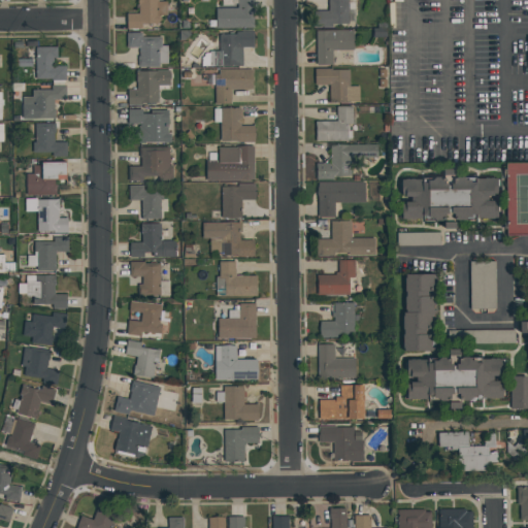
[(138,0),(157,0),(157,2),(166,2),(166,15),(160,15),(160,24),(140,25),(140,29),(127,29),(126,14),(138,14),(138,0)]
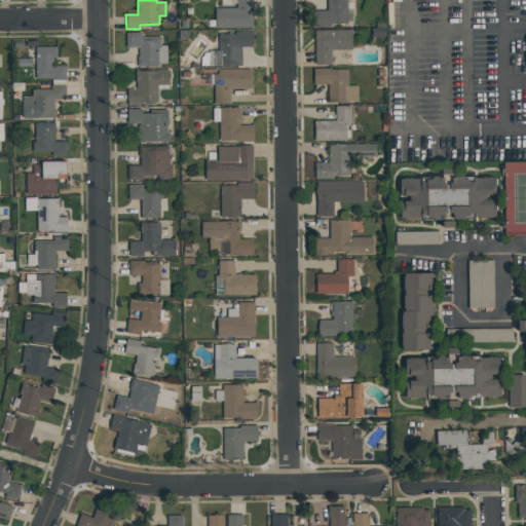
[(235,0),(252,0),(252,28),(215,28),(215,8),(235,8),(235,0)]
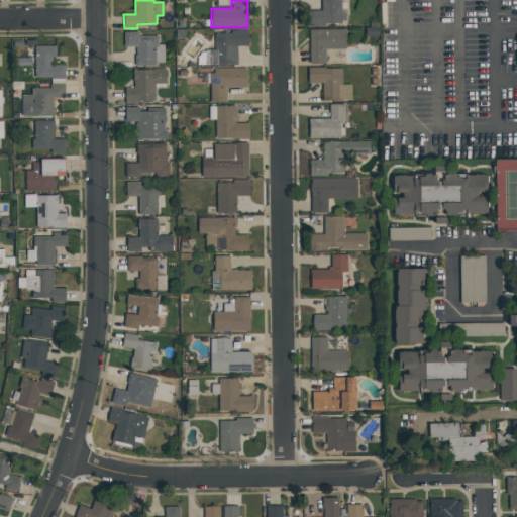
[(321,0),(340,0),(341,23),(324,24),(324,26),(308,27),(308,11),(322,10),(321,0)]
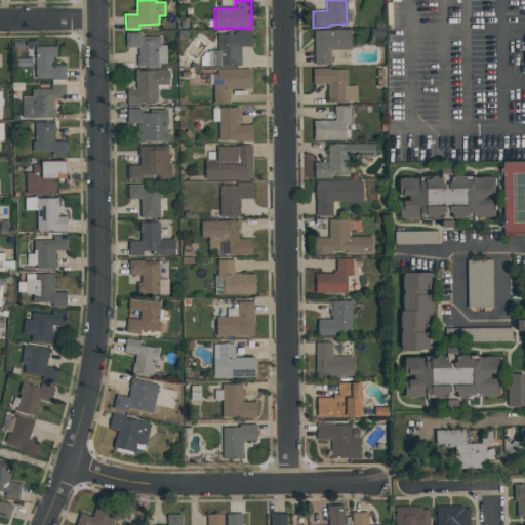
[(314,31),(351,31),(351,49),(330,50),(330,65),(314,65),(314,31)]
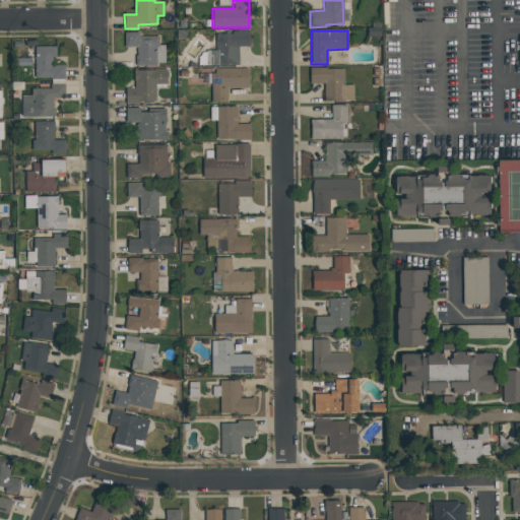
[(215,51),(215,34),(233,34),(233,31),(249,31),(250,47),(238,47),(238,65),(210,65),(209,51),(215,51)]
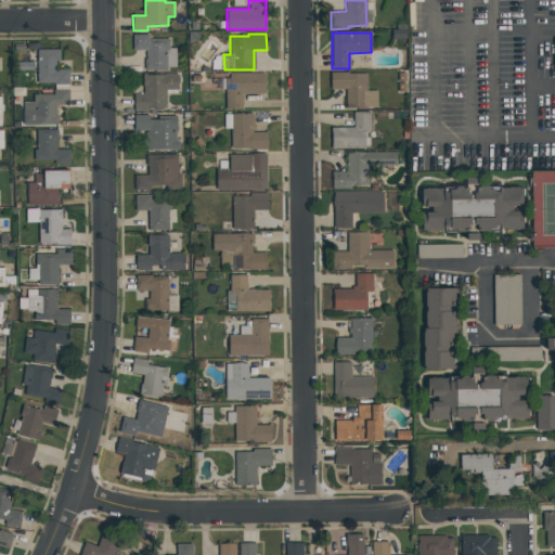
[(132,35),(147,35),(149,39),(169,39),(169,50),(167,50),(167,69),(145,71),(144,60),(145,60),(145,50),(132,50),(132,35)]
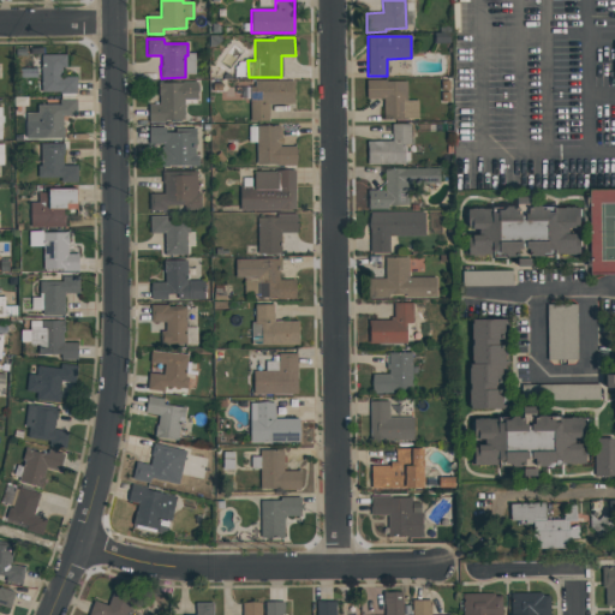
[(41,55),(65,55),(65,67),(61,67),(61,77),(76,77),(77,94),(59,94),(59,93),(41,93),(41,55)]
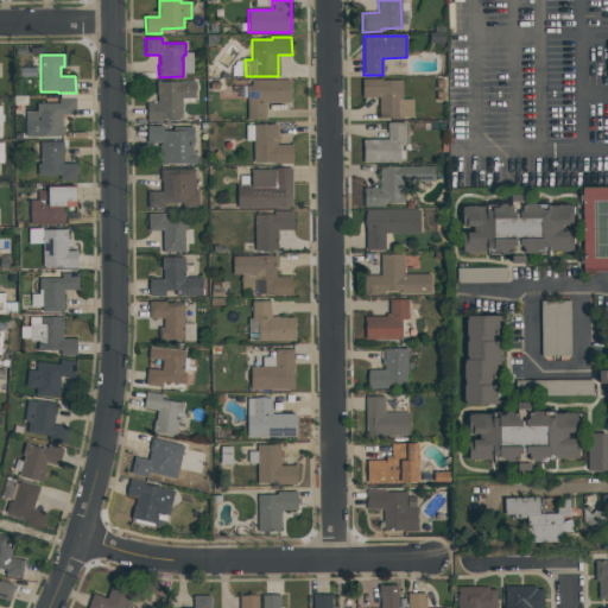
[(361,80),(382,78),(382,81),(401,81),(401,100),(412,100),(412,118),(379,119),(379,97),(362,99),(361,80)]
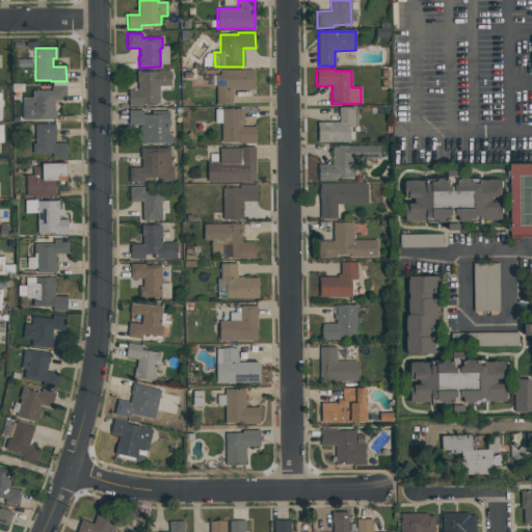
[(220,71),(254,70),(254,90),(232,90),(233,105),(216,105),(216,75),(220,75),(220,71)]
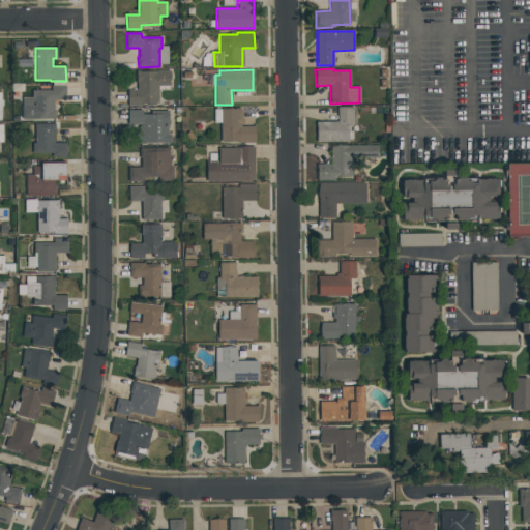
[(127,107),(127,90),(137,90),(137,71),(170,71),(170,86),(157,86),(157,104),(141,104),(141,107),(127,107)]
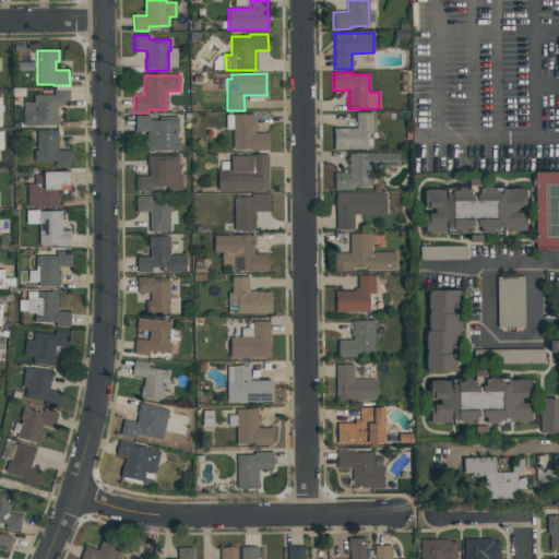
[(54,90),(70,90),(70,106),(60,106),(60,117),(57,117),(57,126),(36,127),(36,106),(33,106),(33,95),(54,95),(54,90)]
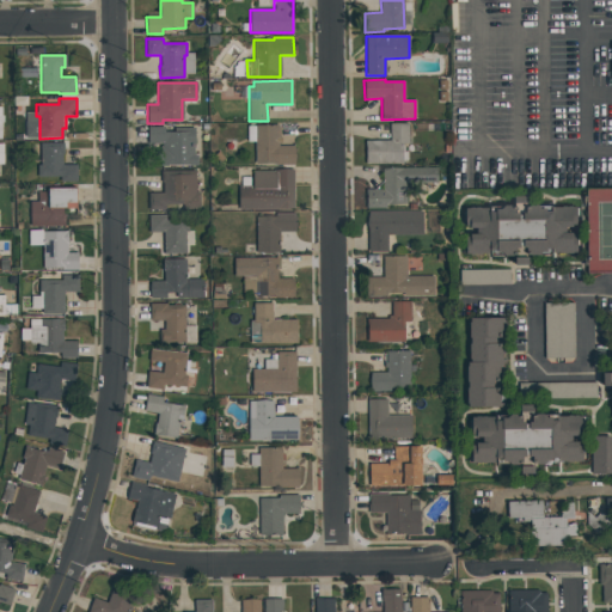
[(389,124),(408,123),(408,144),(402,144),(402,163),(365,164),(365,141),(390,141),(389,124)]
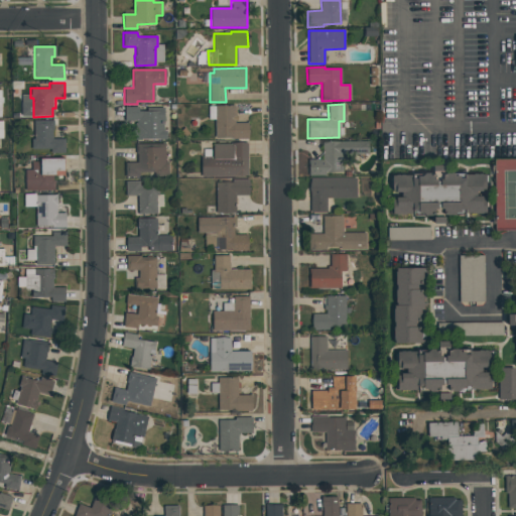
[(215,106),(235,106),(235,116),(237,116),(237,121),(235,121),(235,123),(248,123),(249,139),(232,139),(232,137),(215,138),(215,106)]
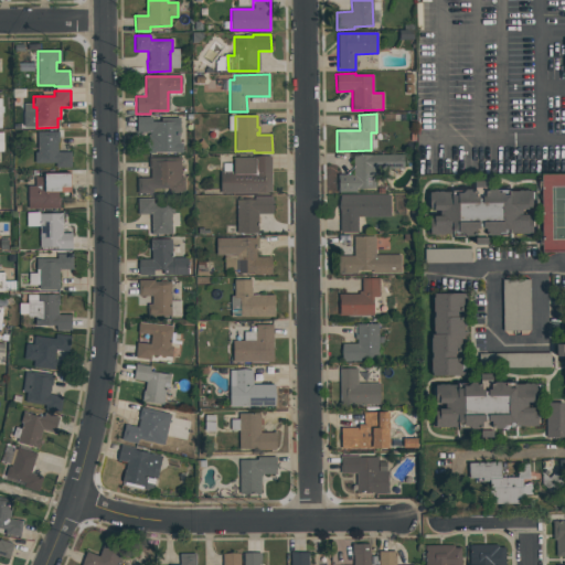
[(136,118),(151,117),(151,123),(160,121),(160,117),(179,117),(179,134),(178,134),(178,145),(181,145),(181,152),(148,153),(148,136),(149,136),(149,132),(137,132),(136,118)]
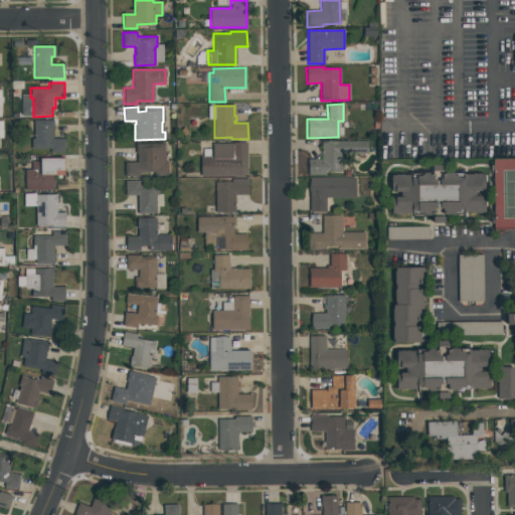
[(189,118),(197,119),(197,127),(189,127),(189,118)]
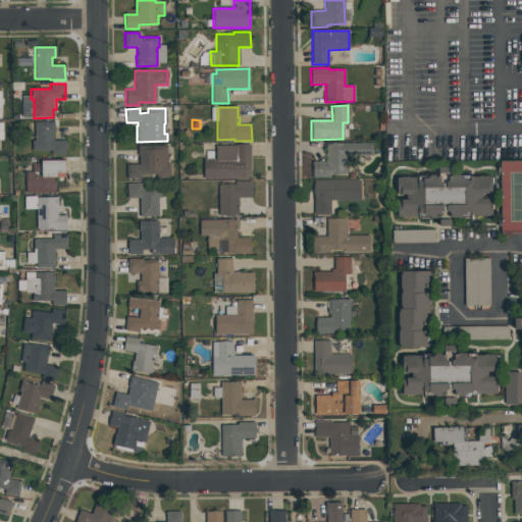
[(34,122),(54,121),(54,132),(52,132),(52,141),(65,141),(65,153),(51,153),(51,151),(32,151),(32,141),(34,141),(34,122)]
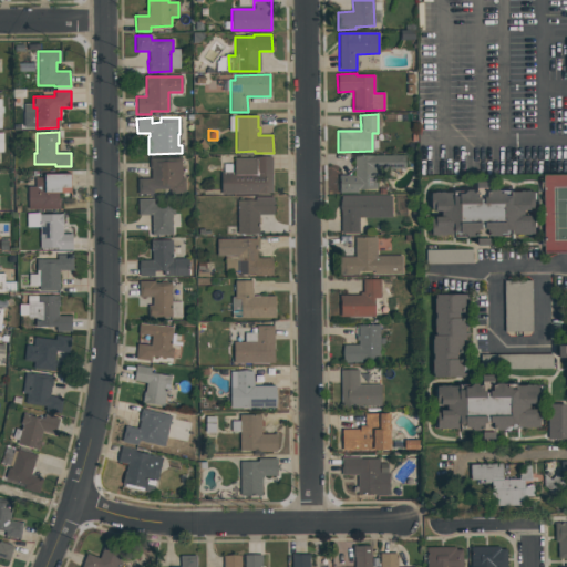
[(354,156),(404,155),(404,169),(375,171),(375,189),(358,189),(358,193),(339,193),(339,176),(354,175),(354,156)]
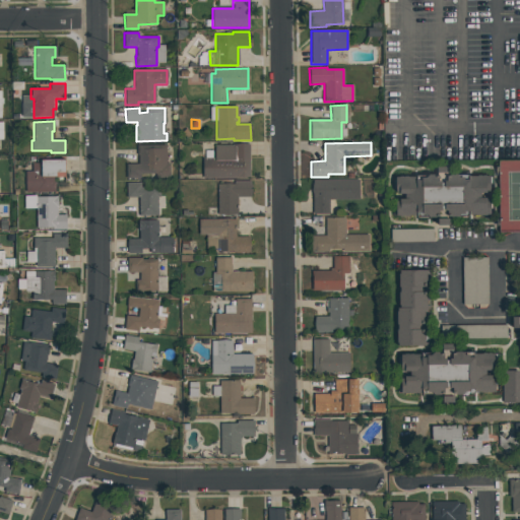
[(214,144),(249,144),(249,178),(203,179),(203,158),(214,158),(214,144)]
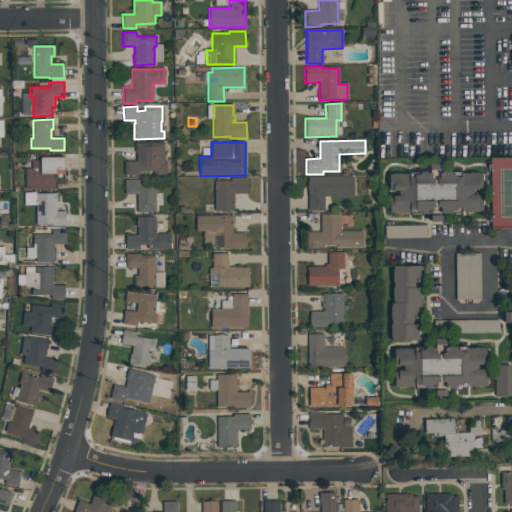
[(135,143),(163,143),(163,161),(166,161),(166,176),(153,176),(153,171),(138,171),(138,176),(123,176),(123,162),(135,162),(135,143)]
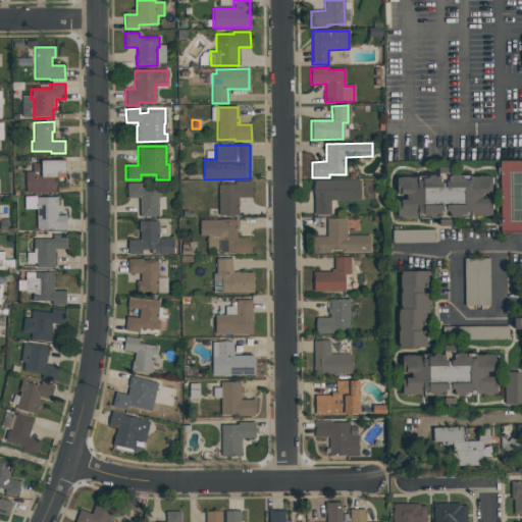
[(41,160),(65,160),(66,178),(54,178),(55,193),(25,193),(25,172),(33,172),(33,164),(41,164),(41,160)]
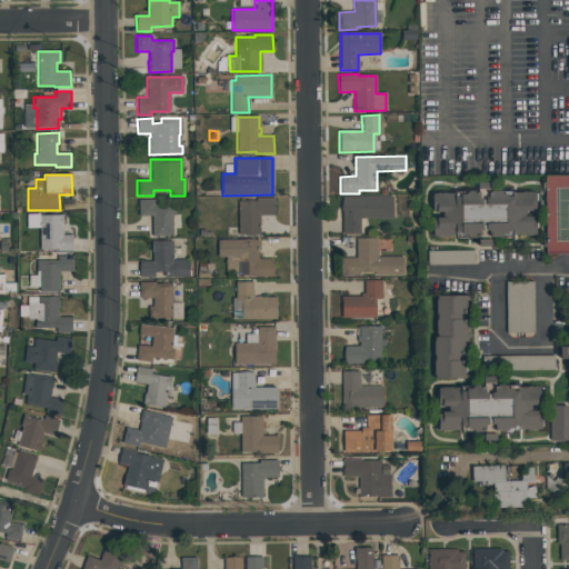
[(478,181),(491,181),(491,190),(499,190),(502,193),(536,192),(536,209),(532,209),(531,210),(526,211),(526,217),(531,216),(531,218),(536,218),(537,237),(491,237),(491,246),(478,246),(478,237),(468,237),(468,240),(456,240),(456,236),(433,236),(433,220),(438,220),(438,218),(443,218),(443,211),(437,211),(437,209),(433,209),(433,193),(466,193),(469,190),(478,190),(478,181)]
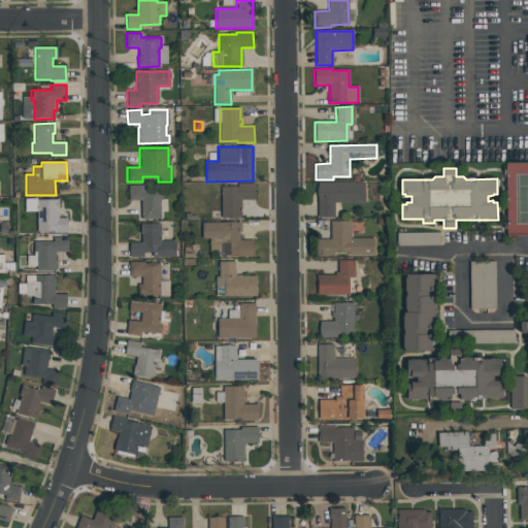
[(318,183),(364,183),(364,203),(333,203),(334,218),(318,218),(318,183)]
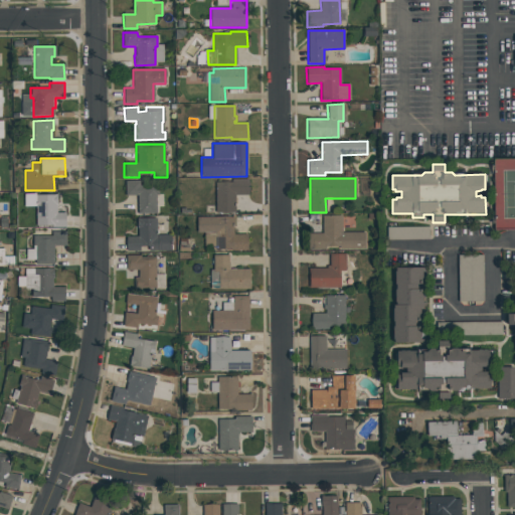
[(231,179),(248,179),(248,195),(234,195),(235,212),(216,212),(215,182),(231,182),(231,179)]
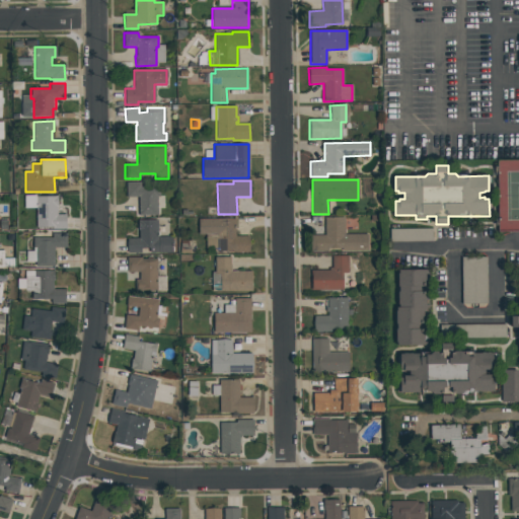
[(127,182),(140,182),(140,187),(160,187),(160,197),(157,197),(157,215),(139,215),(139,197),(127,197),(127,182)]
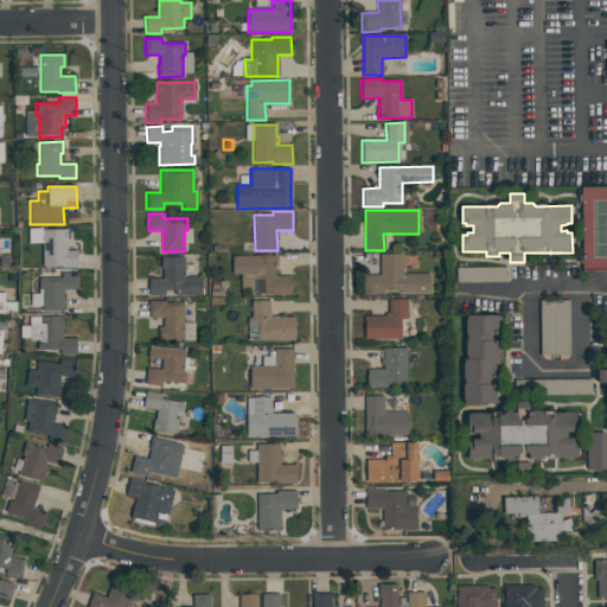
[(42,229),(66,229),(66,251),(77,251),(77,268),(61,268),(61,266),(43,266),(42,229)]
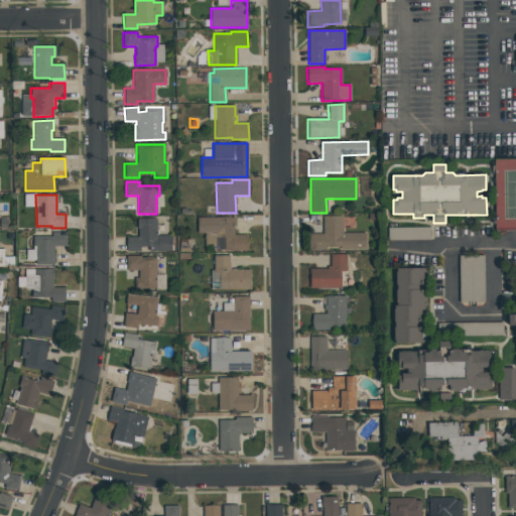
[(323,217),(342,216),(343,233),(365,233),(365,250),(305,251),(305,234),(323,234),(323,217)]
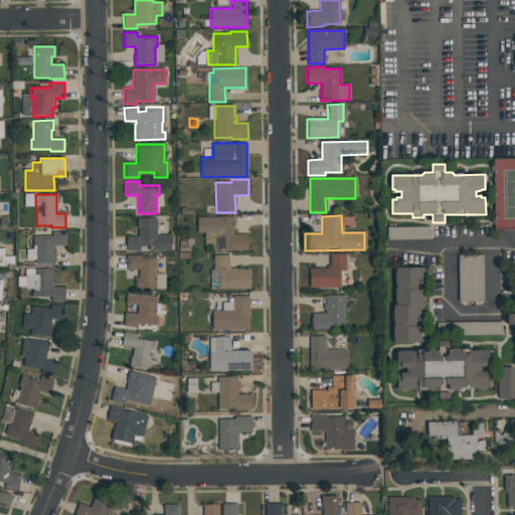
[(196,217),(233,217),(233,234),(246,234),(247,250),(230,250),(230,248),(214,248),(214,238),(215,238),(215,232),(196,232),(196,217)]
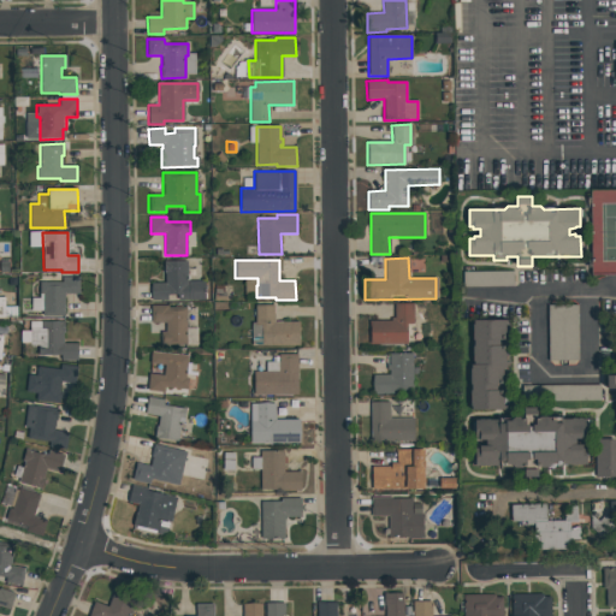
[(164,261),(187,261),(187,282),(203,282),(203,300),(178,300),(178,294),(167,294),(167,298),(152,300),(152,283),(165,283),(165,273),(164,273),(164,261)]
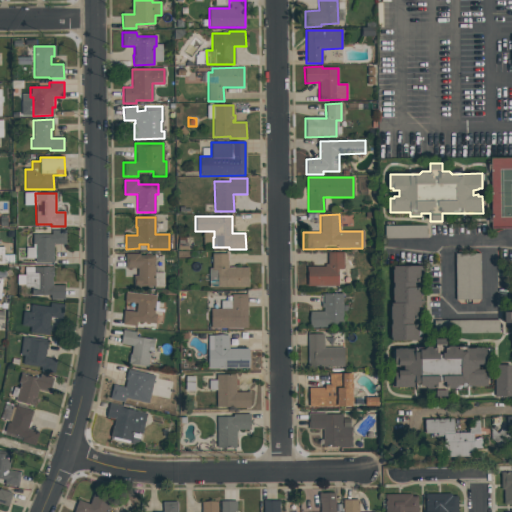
[(384,227),(426,226),(426,238),(384,239),(384,227)]
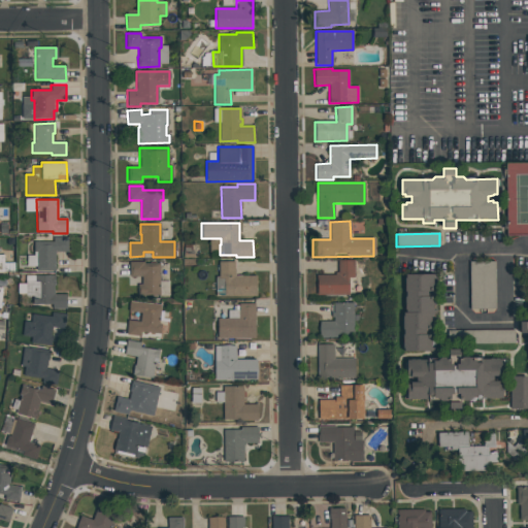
[(53,237),(67,236),(67,252),(55,252),(55,270),(36,270),(36,251),(33,251),(33,241),(53,241),(53,237)]
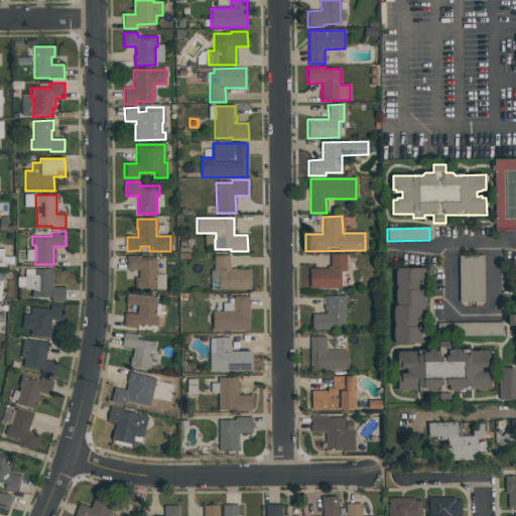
[(330,255),(345,254),(346,271),(341,271),(341,287),(309,288),(309,269),(330,268),(330,255)]
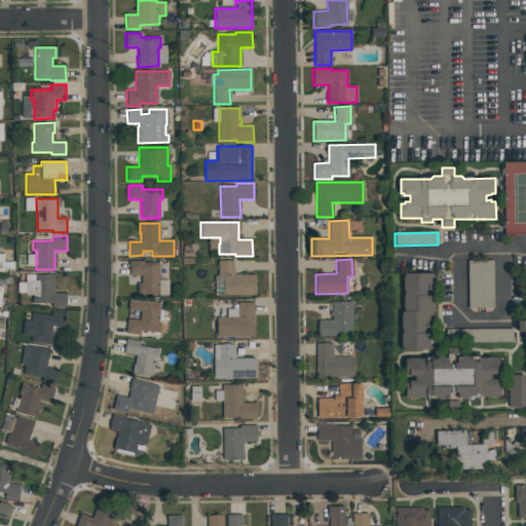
[(218,261),(233,260),(234,274),(255,274),(255,294),(214,295),(214,275),(218,275),(218,261)]
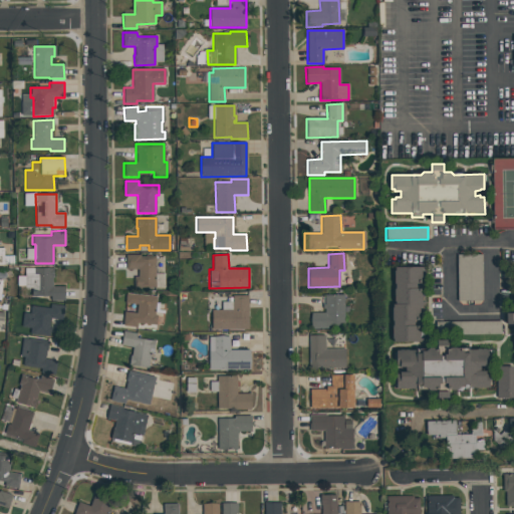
[(457,255),(481,254),(482,301),(457,301),(457,255)]
